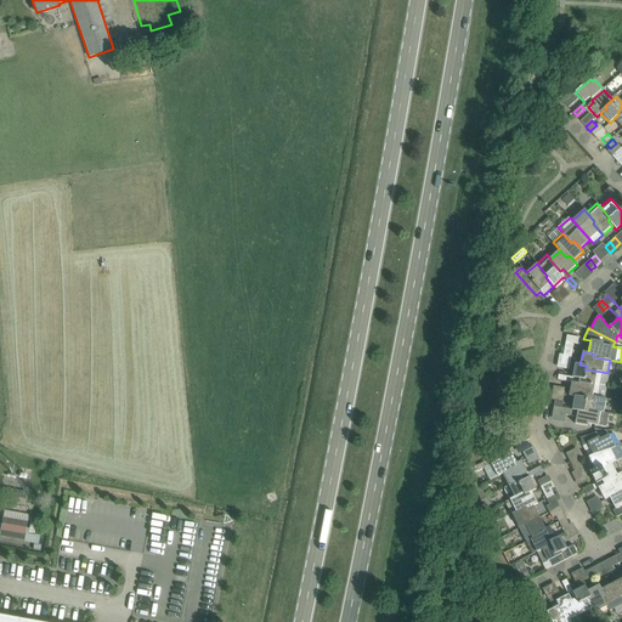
[(572,378),(569,377),(567,382),(571,383),(578,384),(578,382),(600,385),(603,372),(586,369),(587,366),(580,365),(575,365),(572,378)]
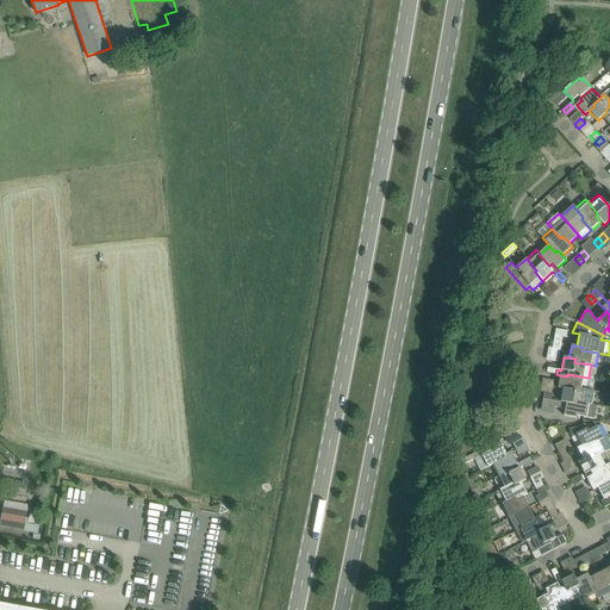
[(560,375),(558,388),(564,390),(570,391),(570,388),(586,391),(589,378),(567,374),(567,377),(560,375)]
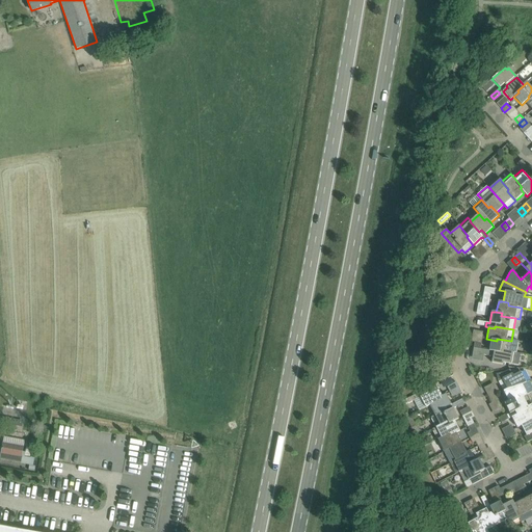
[(497,341),(491,340),(489,350),(500,352),(500,350),(516,353),(519,342),(497,339),(497,341)]
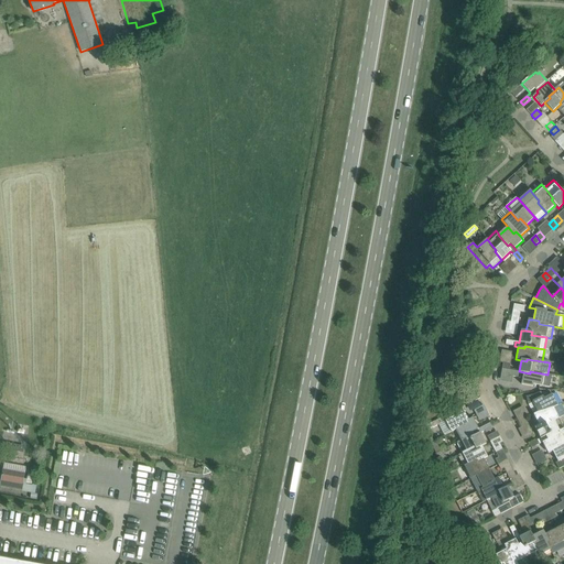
[(502,369),(501,375),(512,377),(522,379),(521,384),(533,387),(533,384),(542,386),(550,388),(552,376),(548,375),(530,371),(530,373),(519,371),(509,370),(502,369)]
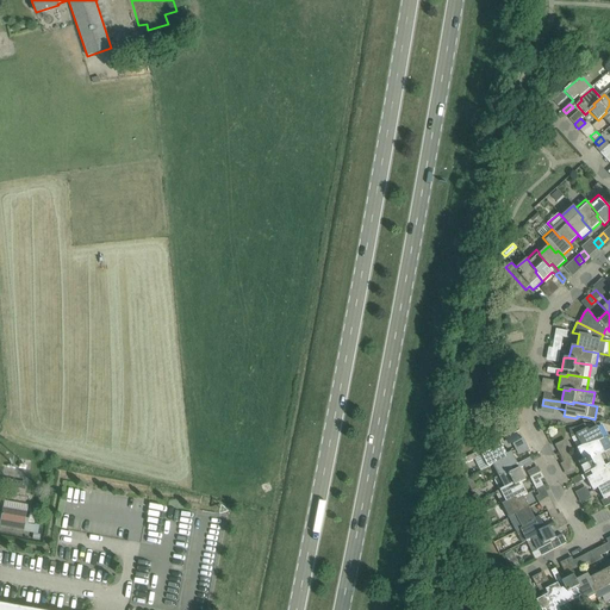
[(587,443),(589,446),(603,439),(597,427),(589,431),(585,424),(578,427),(568,429),(571,436),(576,435),(577,435),(582,446),(587,443)]
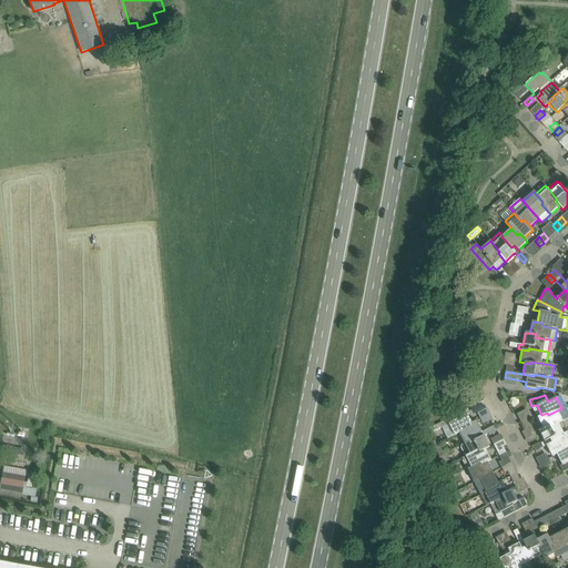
[(541,415),(537,417),(543,428),(548,425),(549,428),(563,422),(567,418),(567,412),(565,406),(561,408),(548,415),(547,413),(541,415)]
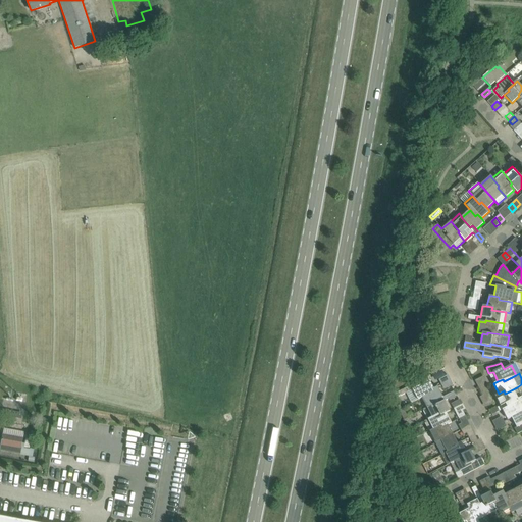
[(417,401),(421,399),(429,395),(428,392),(433,388),(428,379),(419,383),(418,382),(410,386),(412,390),(417,401)]
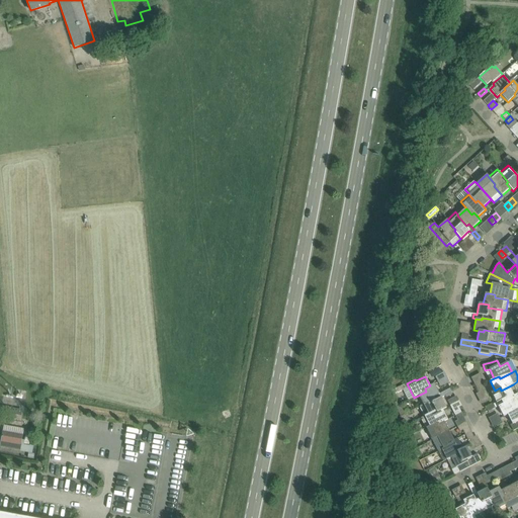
[(477,389),(483,384),(480,379),(473,382),(477,389)]
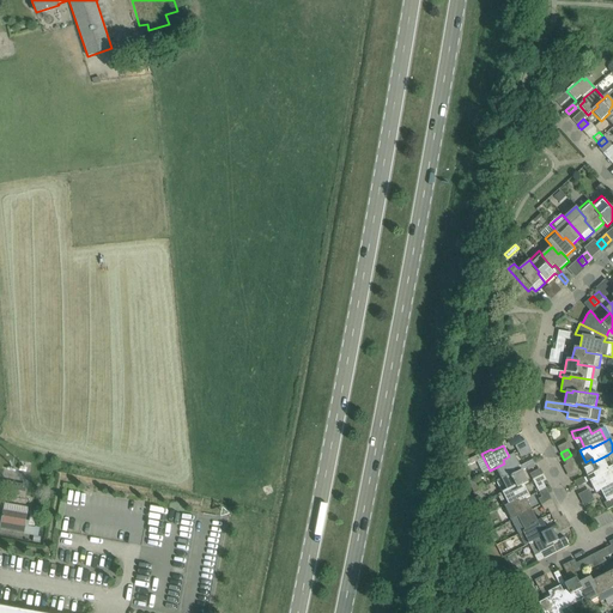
[(481,454),(468,460),(472,465),(478,462),(484,459),(481,454)]
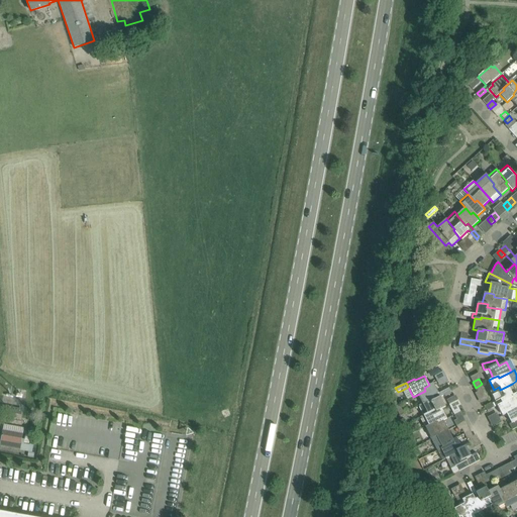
[(433,383),(429,385),(424,388),(425,391),(417,395),(422,404),(434,398),(433,396),(438,393),(433,383)]
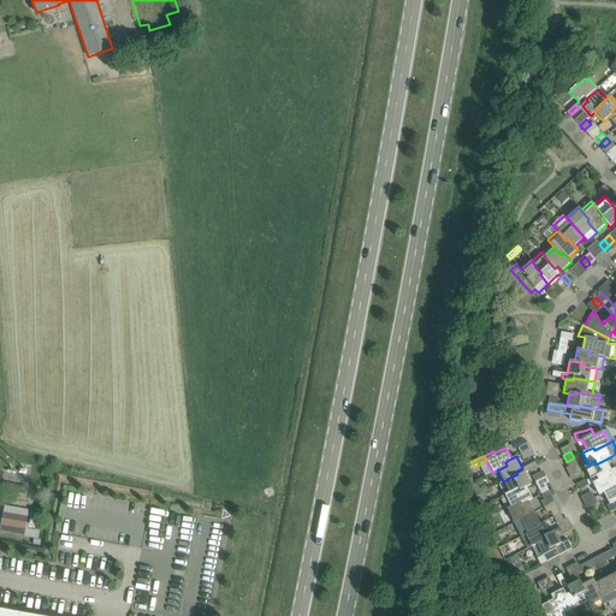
[(590,479),(586,481),(588,485),(592,484),(598,480),(597,479),(615,469),(610,457),(596,465),(594,461),(588,465),(584,467),(590,479)]
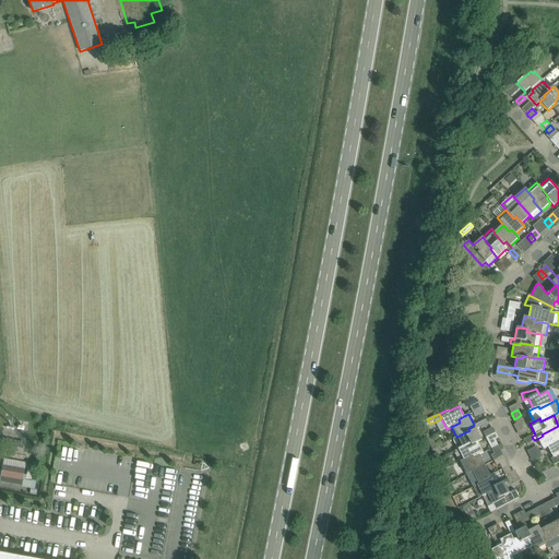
[(459,450),(462,448),(471,443),(472,445),(477,442),(482,440),(476,429),(479,428),(476,424),(474,425),(468,428),(470,430),(456,437),(453,439),(459,450)]
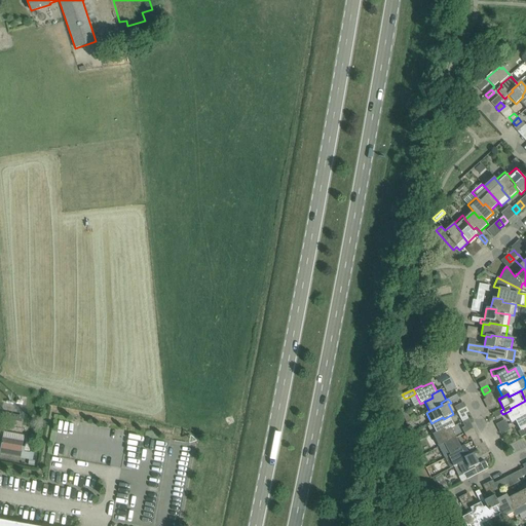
[(512,423),(516,421),(520,418),(519,416),(525,412),(525,401),(510,409),(511,410),(505,413),(512,423)]
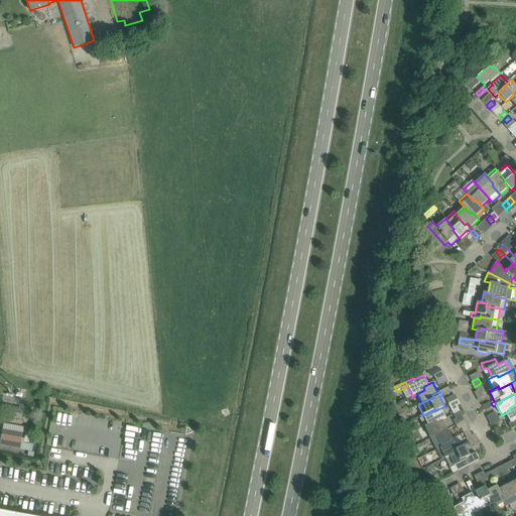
[(514,428),(515,426),(515,404),(509,408),(510,410),(506,413),(510,422),(509,423),(512,429),(514,428)]
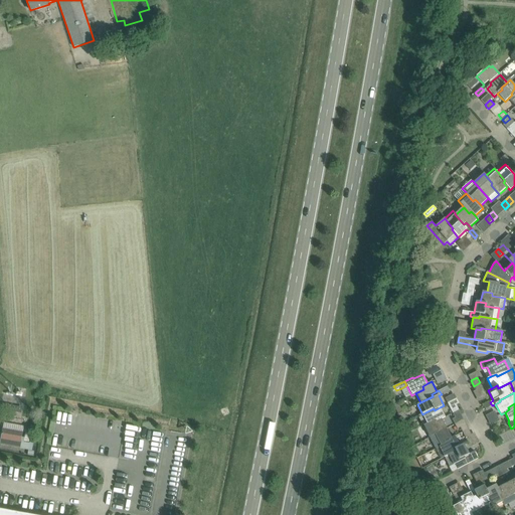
[(453,413),(459,410),(456,405),(450,408),(453,413)]
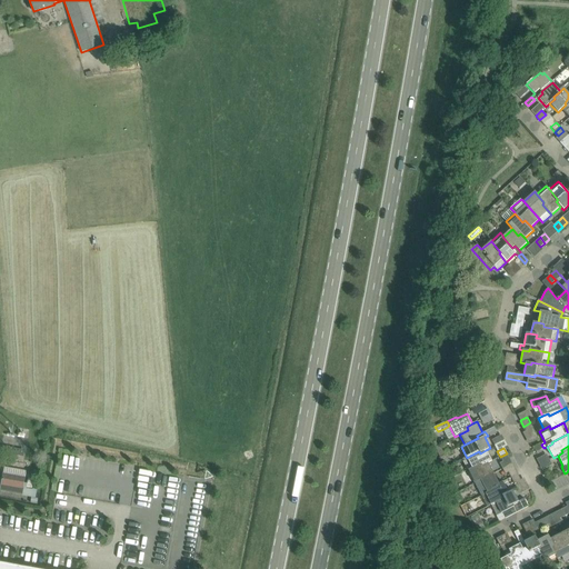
[(491,461),(486,450),(480,453),(479,451),(470,456),(467,458),(462,460),(468,470),(478,466),(479,467),(488,463),(491,461)]
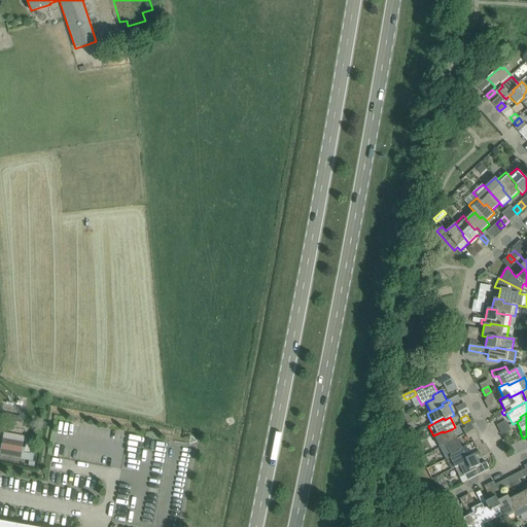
[(433,435),(440,448),(457,438),(452,429),(444,432),(443,431),(433,435)]
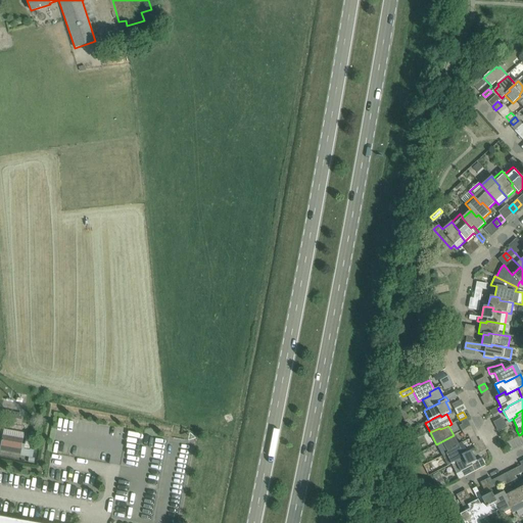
[(3,436),(0,450),(20,455),(29,456),(30,450),(24,449),(25,444),(22,444),(22,439),(24,433),(4,429),(3,436)]
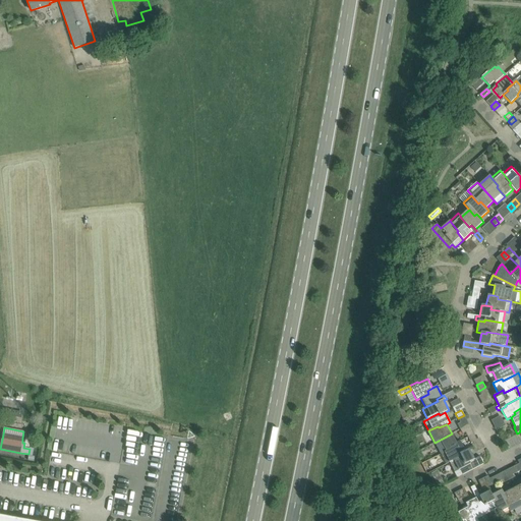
[(441,455),(445,453),(450,450),(449,447),(457,443),(452,433),(435,443),(441,455)]
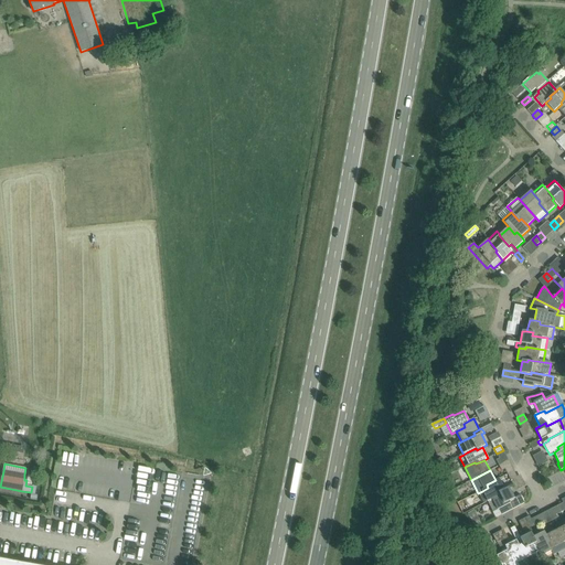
[(488,501),(492,499),(500,496),(499,492),(504,489),(499,479),(496,480),(487,484),(488,488),(482,491),(488,501)]
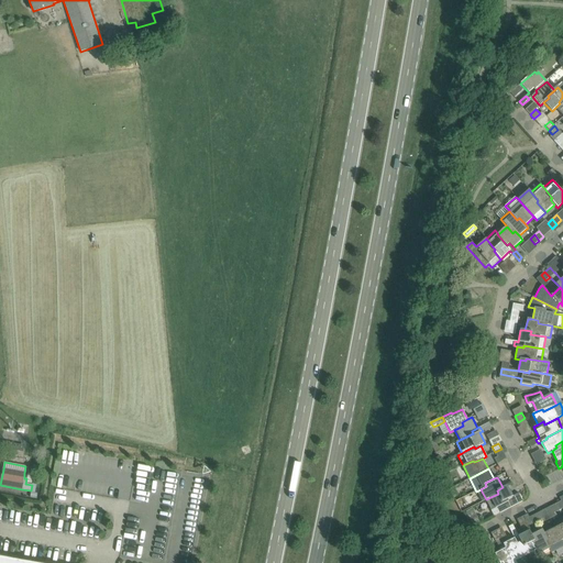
[(490,497),(486,499),(492,510),(496,508),(497,507),(500,514),(511,507),(522,501),(519,494),(512,496),(507,485),(503,487),(497,490),(498,494),(490,497)]
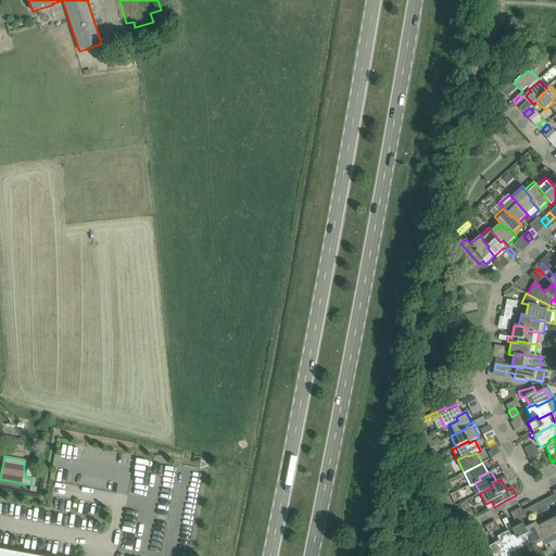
[(526,518),(531,515),(528,508),(522,510),(526,518)]
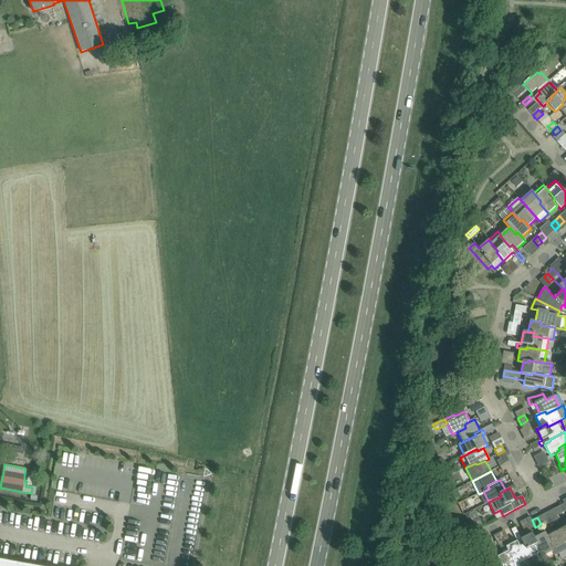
[(565,546),(558,531),(547,536),(552,544),(549,546),(553,553),(555,556),(565,549),(565,546)]
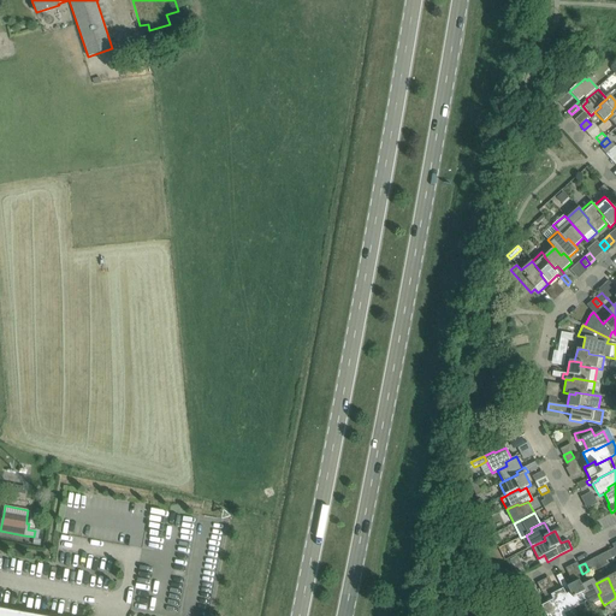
[(593,579),(582,585),(586,592),(582,593),(587,603),(590,608),(602,602),(598,594),(600,592),(596,584),(593,579)]
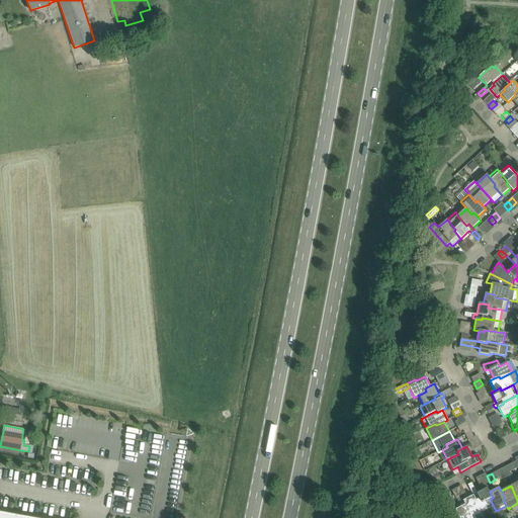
[(471,493),(473,495),(477,501),(479,500),(485,512),(494,507),(490,499),(493,498),(490,492),(487,488),(477,494),(476,491),(471,493)]
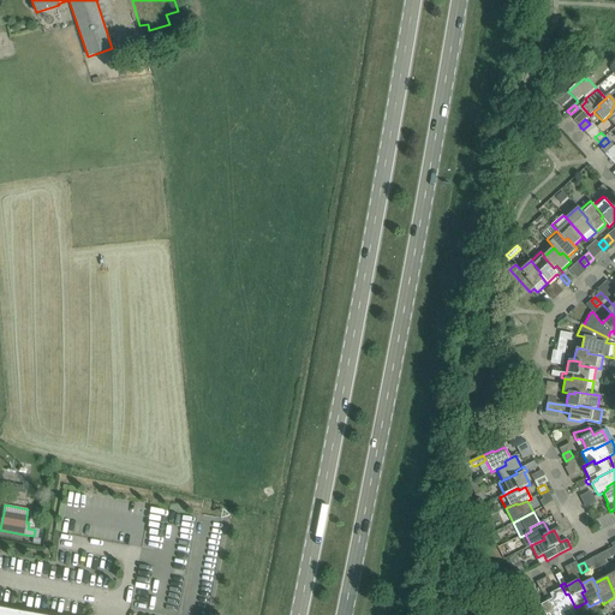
[(559,604),(563,614),(575,608),(568,593),(566,595),(562,587),(550,595),(553,599),(556,605),(559,604)]
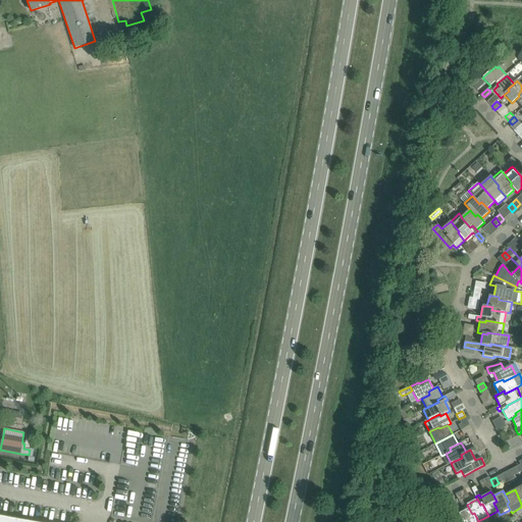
[(469,509),(459,514),(463,521),(478,521),(474,513),(472,514),(469,509)]
